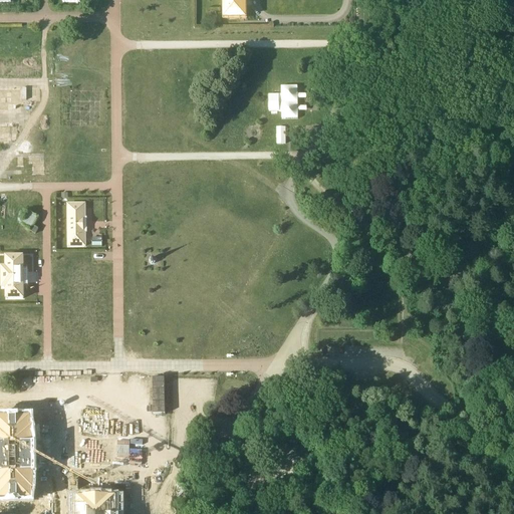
[(223,0),(224,19),(247,19),(246,0),(223,0)]
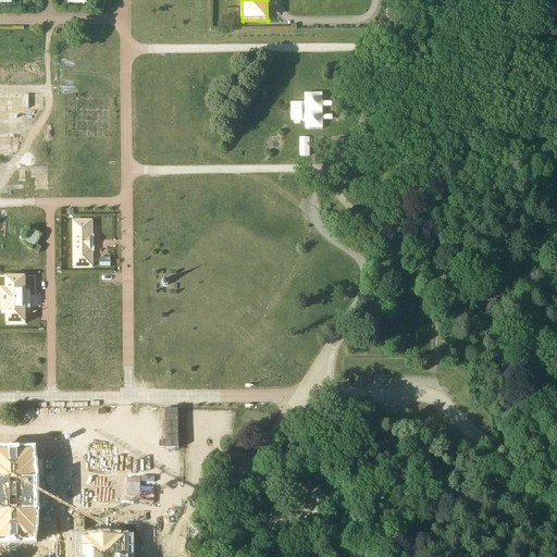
[(0,84),(44,84),(44,63),(0,62),(0,84)]
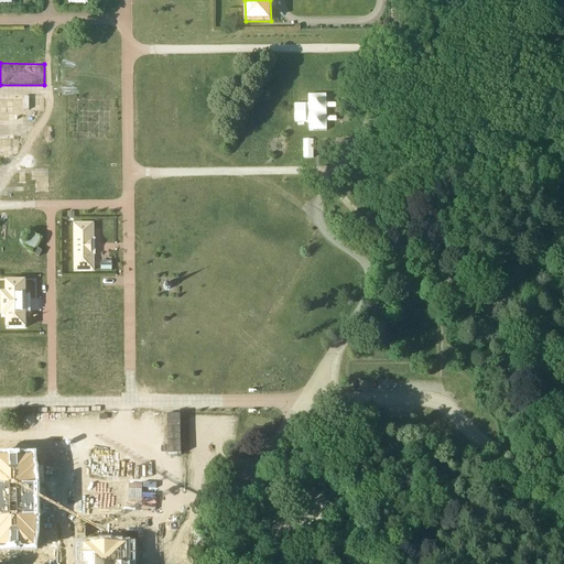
[(308,105),(294,105),(295,123),(308,123),(310,131),(327,131),(326,95),(308,96),(308,105)]
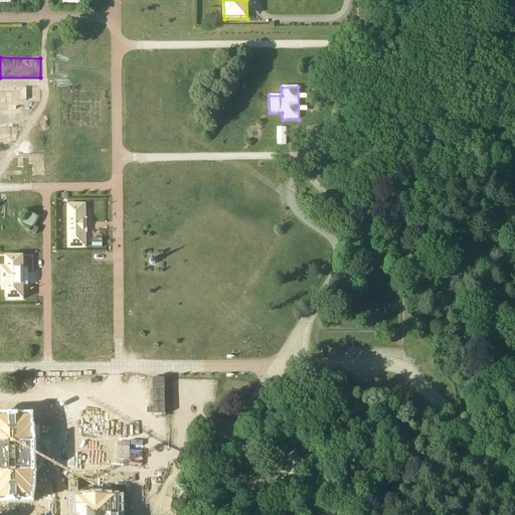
[(6,125),(0,125),(0,155),(1,156),(1,149),(6,149),(6,141),(17,141),(17,119),(28,119),(28,106),(31,106),(31,101),(39,101),(39,89),(0,88),(0,113),(6,114),(6,125)]
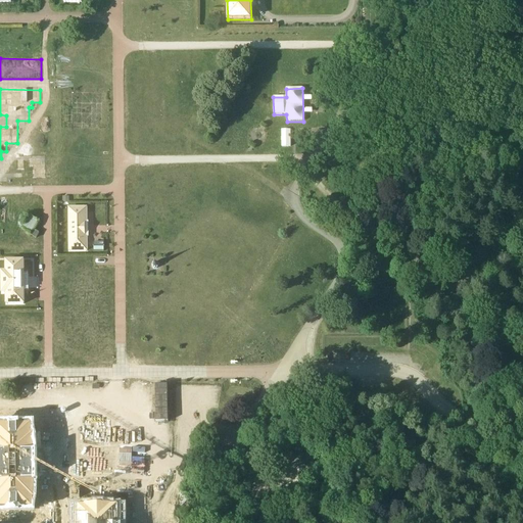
[(88,250),(88,208),(67,208),(67,250),(88,250)]
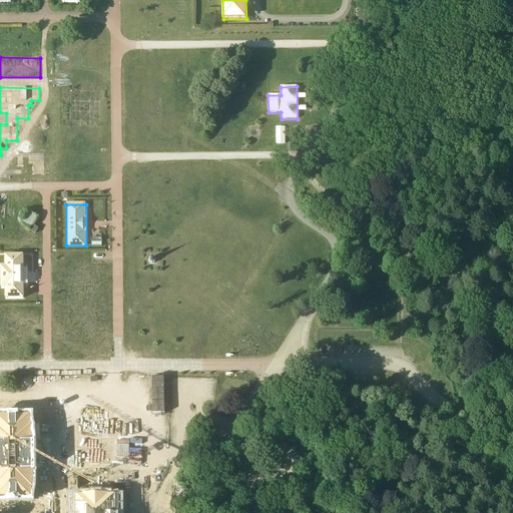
[(30,230),(33,225),(38,217),(30,211),(22,225),(30,230)]
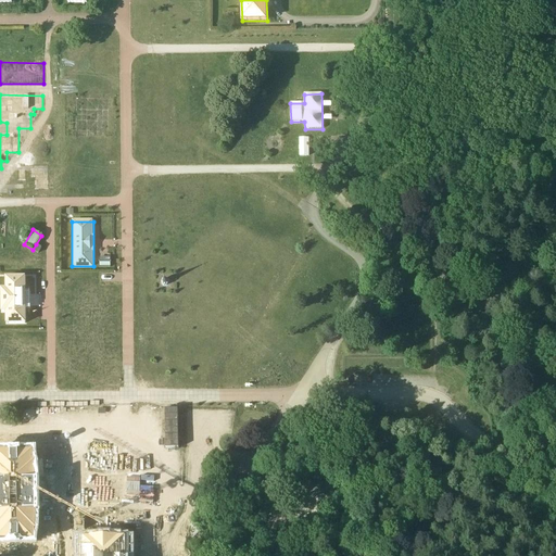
[(42,248),(36,244),(33,250),(39,253),(42,248)]
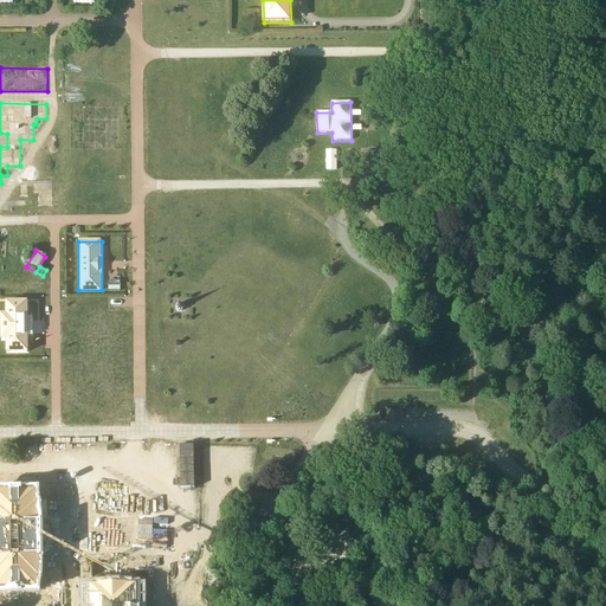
[(109,282),(109,291),(121,291),(121,282),(109,282)]
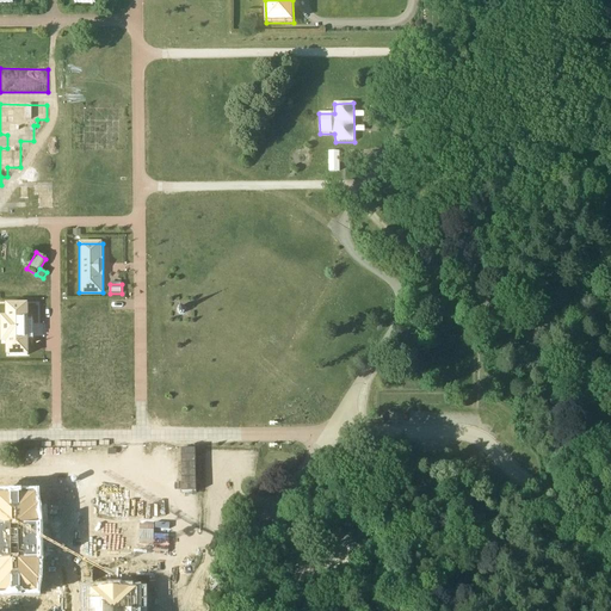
[(28,339),(28,322),(28,306),(7,306),(7,319),(2,319),(2,344),(7,344),(7,356),(28,356),(28,339)]
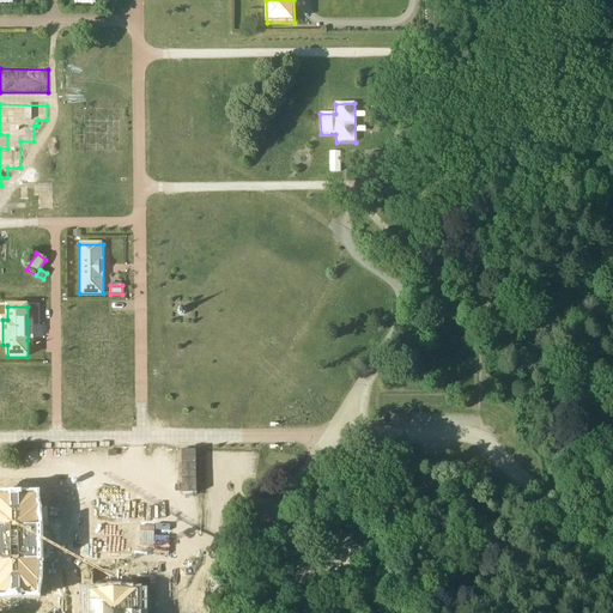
[(47,478),(0,478),(0,566),(47,566),(47,478)]
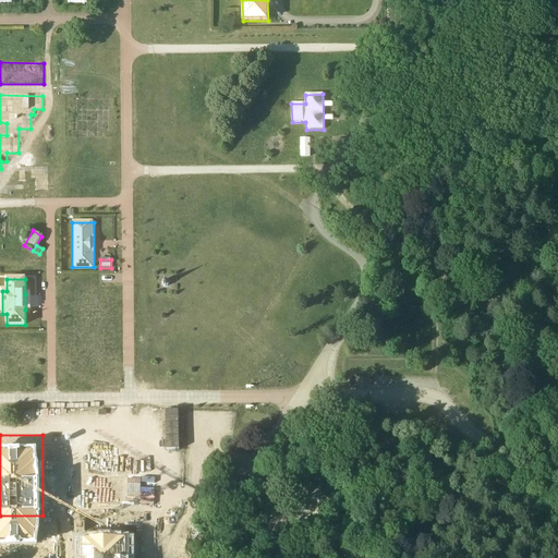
[(192,512),(192,494),(181,495),(182,513),(192,512)]
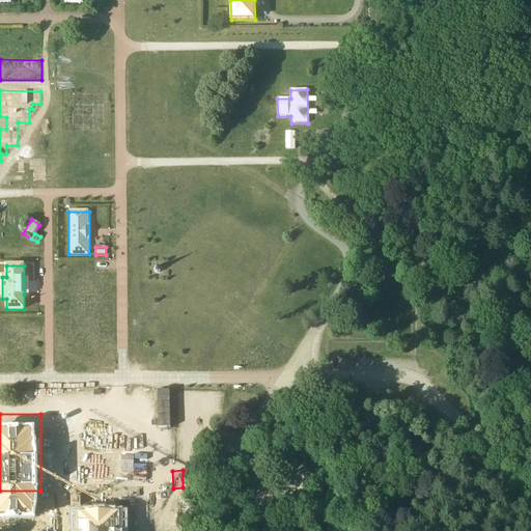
[(128,530),(128,516),(120,516),(120,514),(80,514),(79,530),(128,530)]
